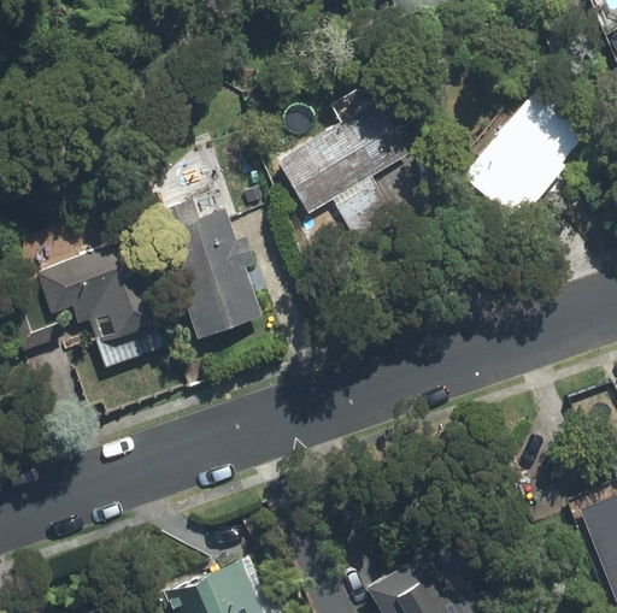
[(538,84),(464,174),(516,216),(588,125),(538,84)]
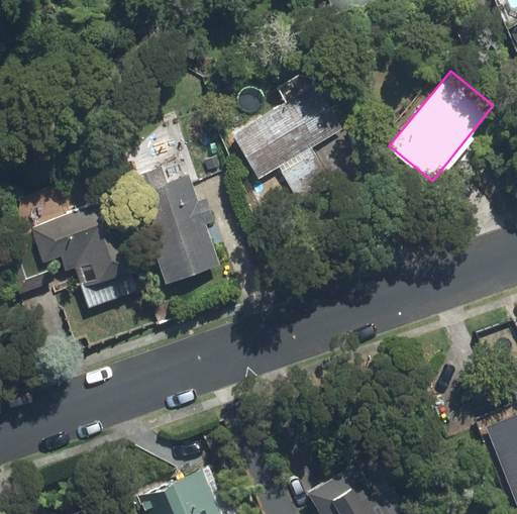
[(338,133),(316,95),(236,139),(259,179),(338,133)]
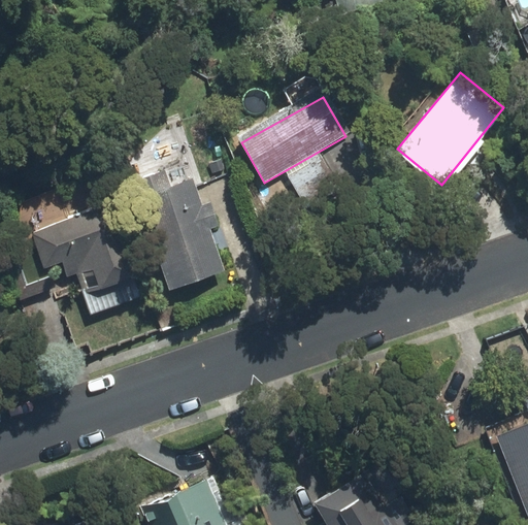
[(163,179),(134,189),(168,289),(219,272),(190,185),(168,192),(163,179)]
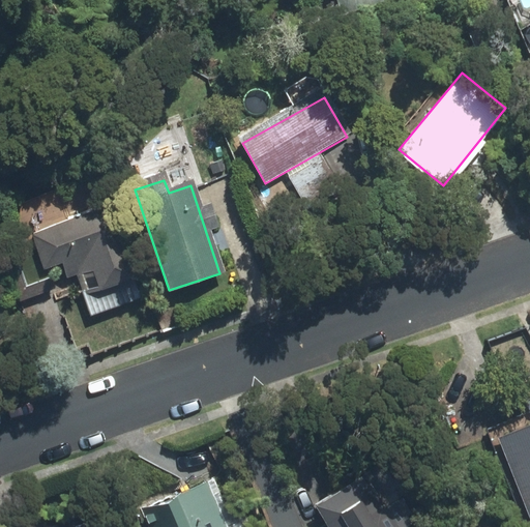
[(107,212),(33,237),(36,249),(6,259),(21,300),(51,290),(49,284),(76,274),(89,317),(137,301),(107,212)]
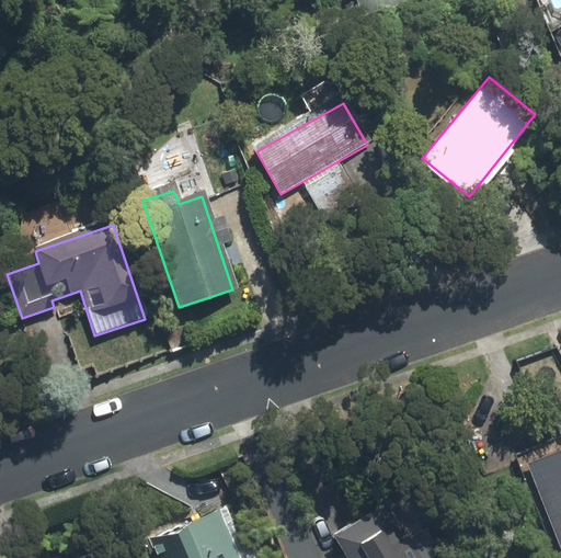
[(560,454),(529,466),(560,548),(560,454)]
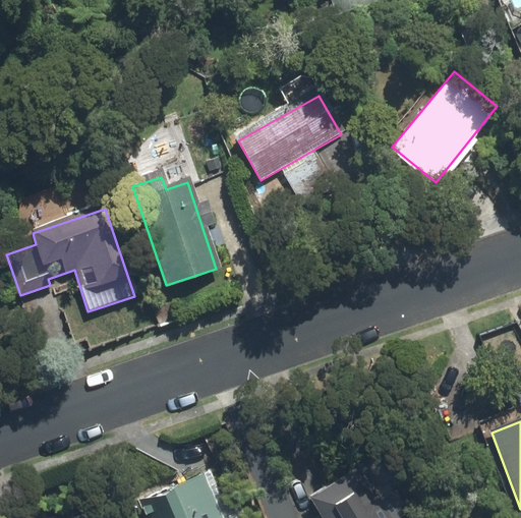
[(354,472),(311,498),(323,517),(399,517),(393,508),(381,515),(354,472)]
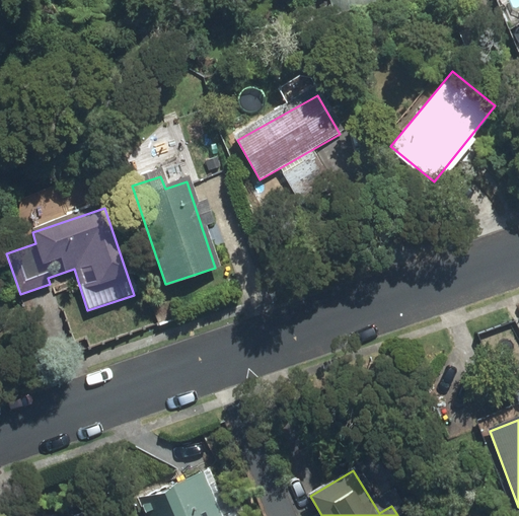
[(214,515),(199,476),(146,498),(153,515),(214,515)]
